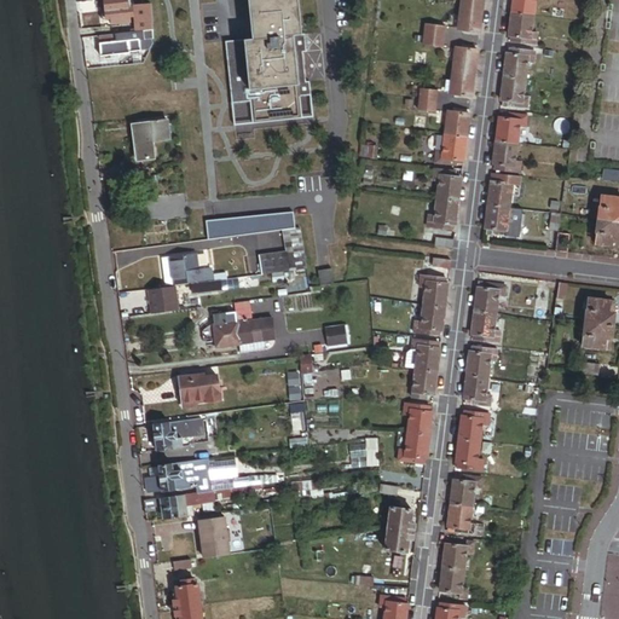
[(134,16),(134,12),(138,12),(136,0),(104,0),(106,10),(102,11),(103,21),(110,19),(110,22),(113,25),(132,23),(131,16),(134,16)]
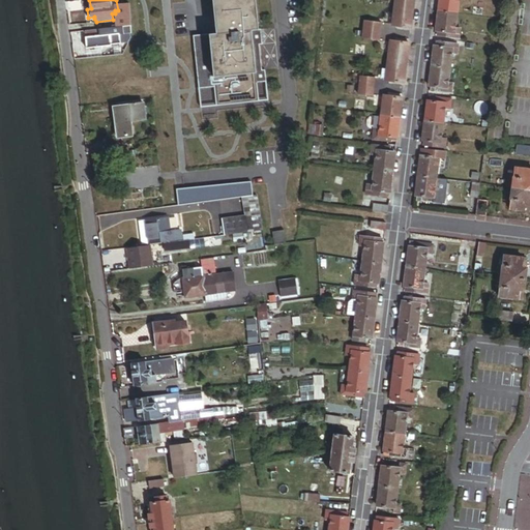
[(260,29),(256,0),(212,0),(216,33),(199,35),(200,49),(196,49),(200,88),(215,86),(217,105),(260,100),(258,82),(267,82),(266,69),(263,69),(260,45),(263,45),(262,29),(260,29)]
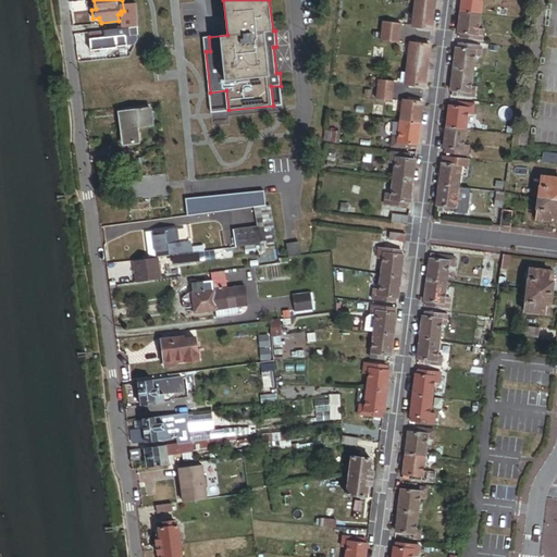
[(479,29),(482,0),(463,0),(459,32),(462,33),(461,38),(483,40),(484,31),(479,29)]
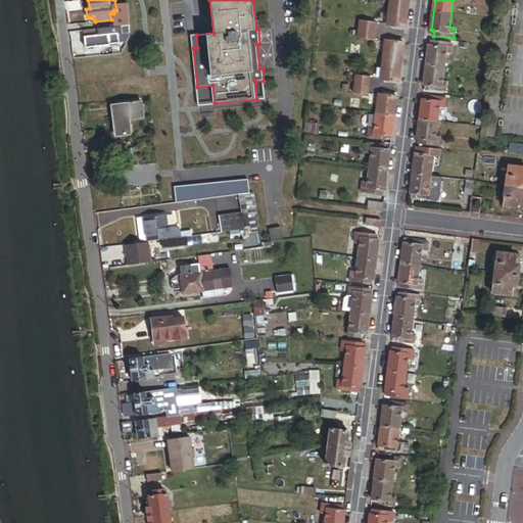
[(477,15),(478,8),(457,5),(456,13),(477,15)]
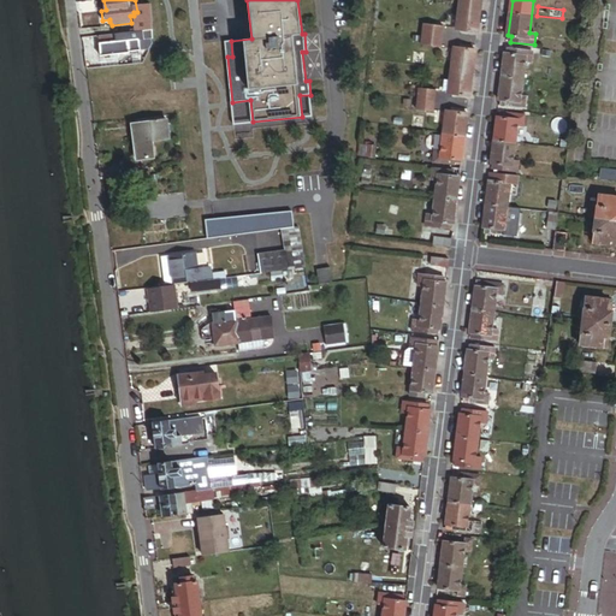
[(479,33),(481,10),(460,7),(457,29),(479,33)]
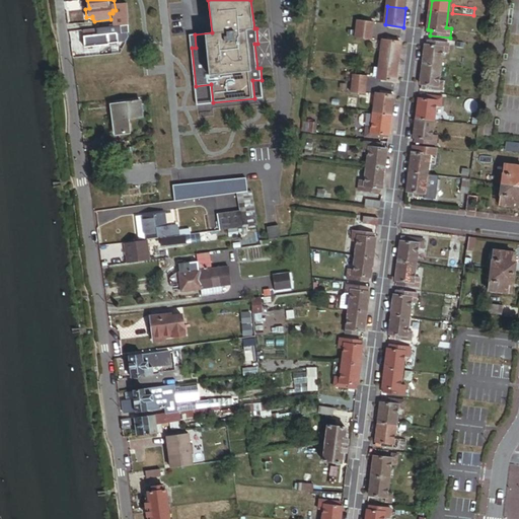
[(129,24),(128,11),(115,12),(117,26),(129,24)]
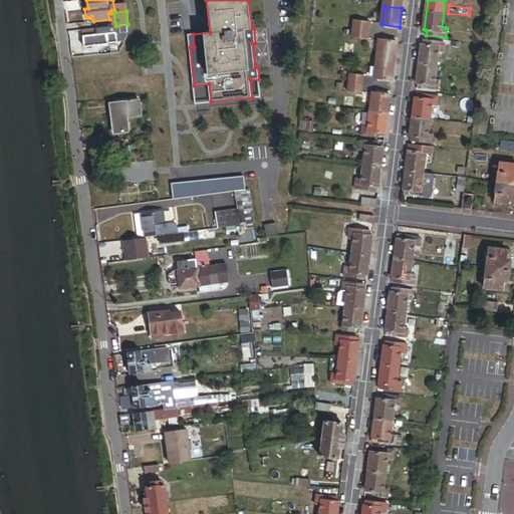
[(370,30),(371,23),(353,21),(352,29),(370,30)]
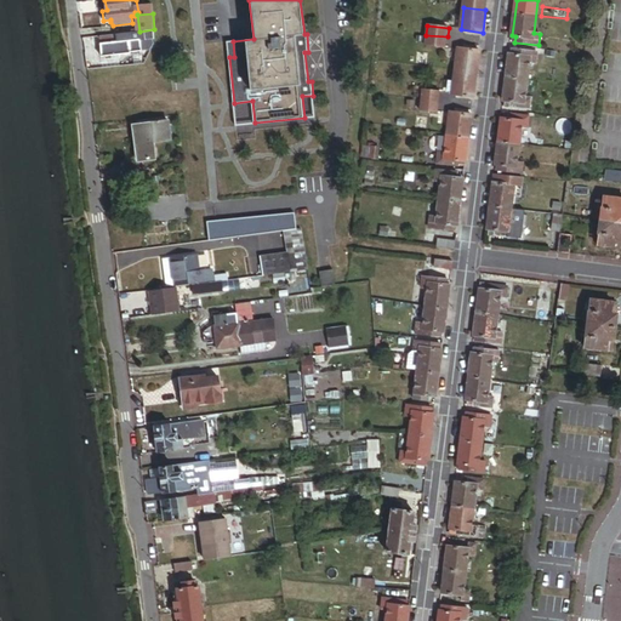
[(152,49),(155,44),(154,29),(140,32),(101,36),(102,43),(100,43),(102,57),(130,53),(131,51),(152,49)]
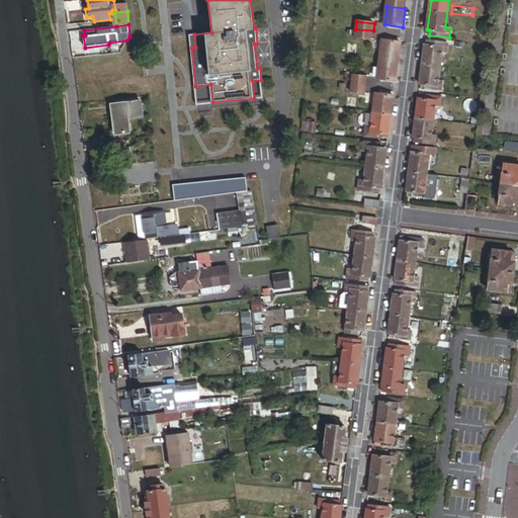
[(373,38),(373,30),(355,29),(354,36),(373,38)]
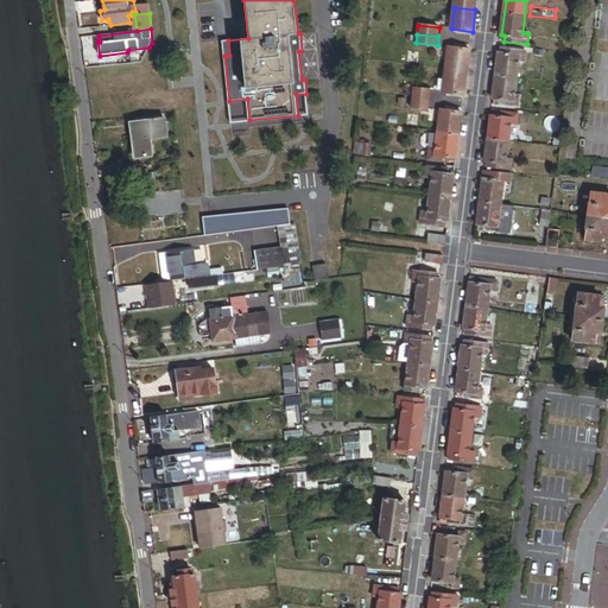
[(468,73),(470,49),(449,46),(447,70),(468,73)]
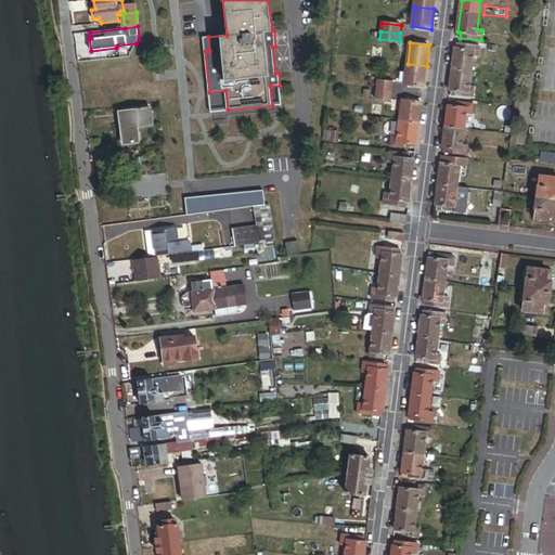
[(470,88),(474,56),(479,56),(480,46),(460,43),(459,49),(456,49),(451,90),(453,90),(453,93),(453,95),(474,98),(475,88),(470,88)]
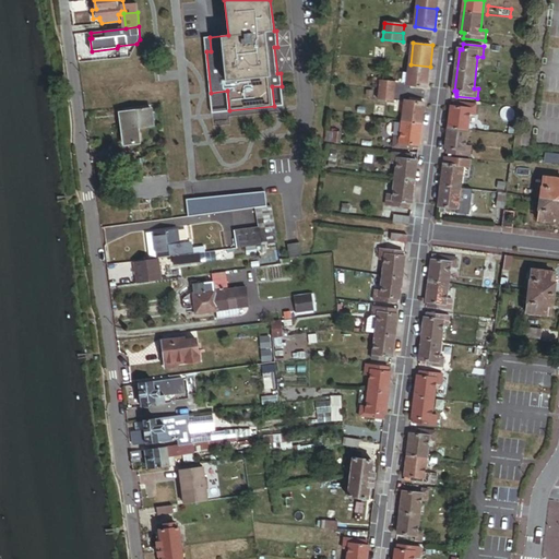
[(428,86),(430,67),(411,64),(408,84),(428,86)]
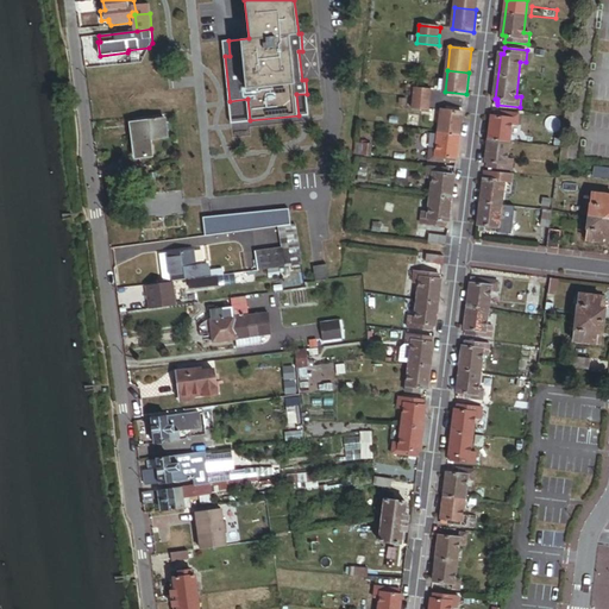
[(432,99),(434,87),(418,85),(416,96),(432,99)]
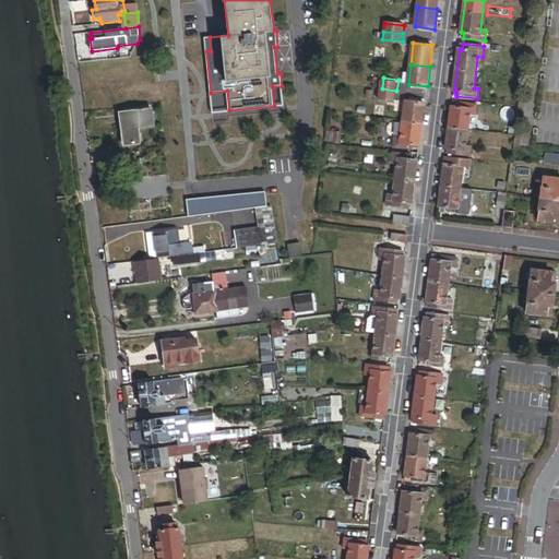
[(284,105),(282,86),(272,86),(274,106),(284,105)]
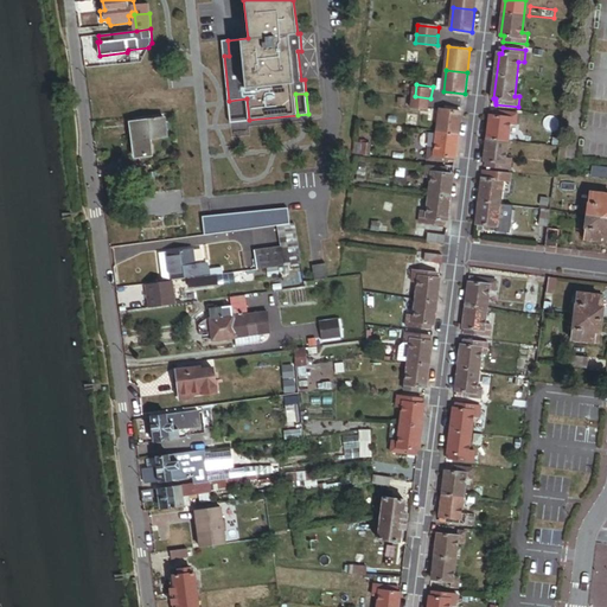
[(429,112),(430,100),(414,97),(413,109),(429,112)]
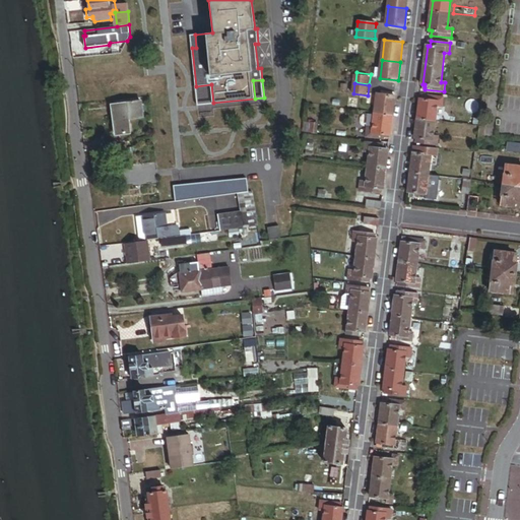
[(213,103),(211,84),(196,86),(198,105),(213,103)]
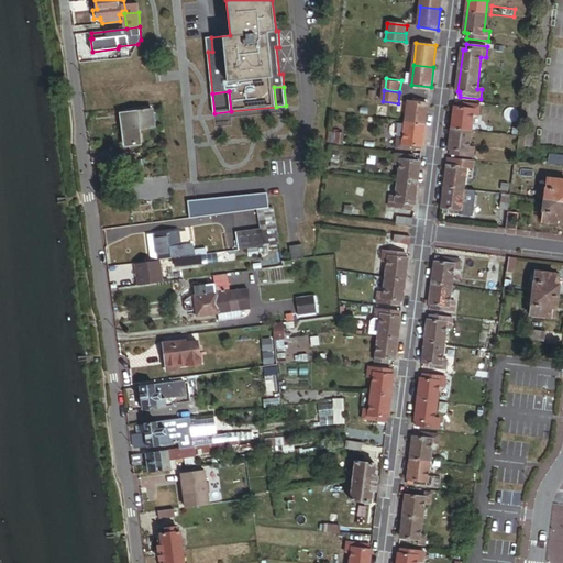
[(426,124),(429,103),(428,103),(408,101),(406,122),(426,124)]
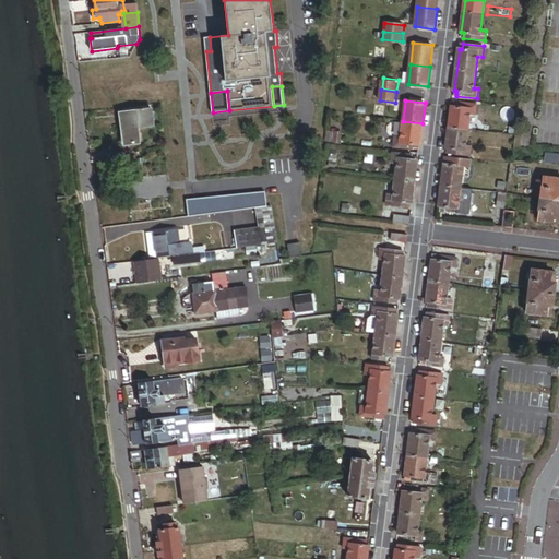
[(468,130),(468,123),(470,114),(476,115),(477,104),(458,102),(458,104),(455,104),(454,108),(452,107),(447,147),(450,149),(449,154),(471,156),(472,147),(466,146),(468,130)]
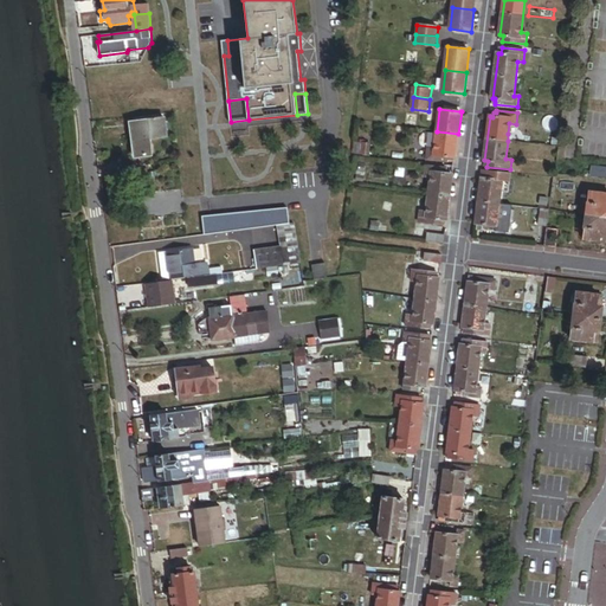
[(167,137),(165,117),(133,122),(137,158),(152,155),(150,140),(167,137)]
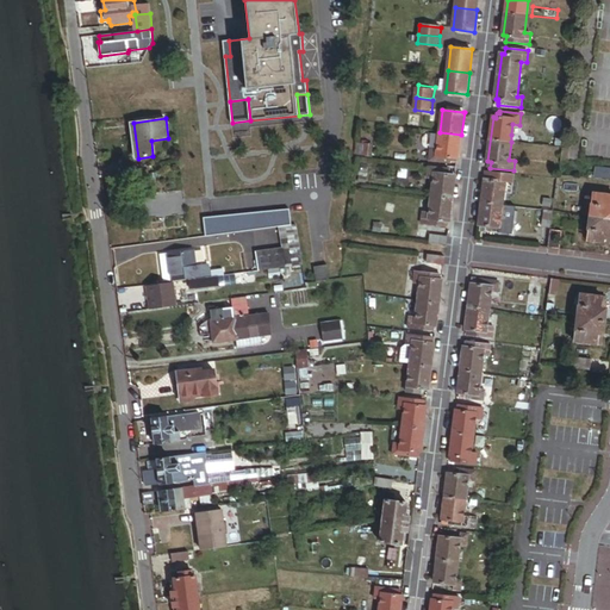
[(434,147),(435,132),(424,131),(423,145),(434,147)]
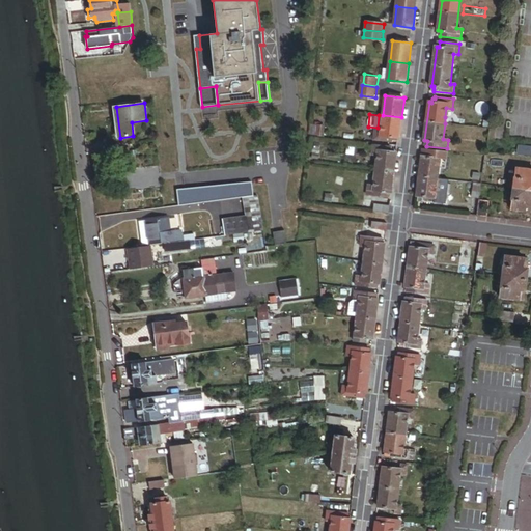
[(476,128),(477,117),(453,114),(452,118),(445,117),(445,123),(476,128)]
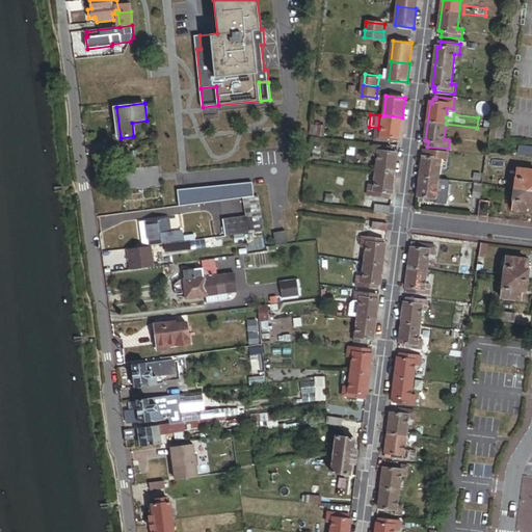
[(400,138),(402,117),(383,115),(381,131),(376,130),(375,140),(393,142),(393,140),(396,140),(397,138),(400,138)]
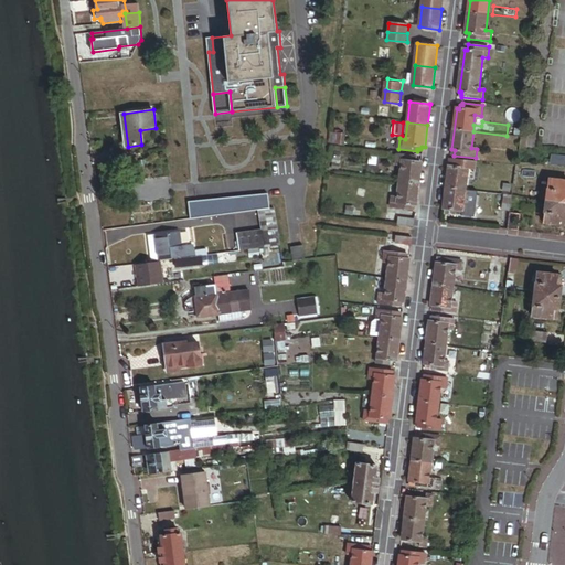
[(564,164),(564,155),(553,153),(552,163),(564,164)]
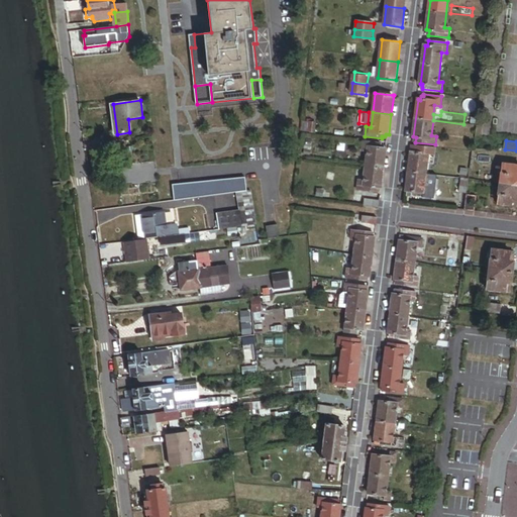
[(384,168),(387,149),(384,148),(384,146),(381,145),(382,143),(364,141),(363,151),(367,151),(366,166),(384,168)]
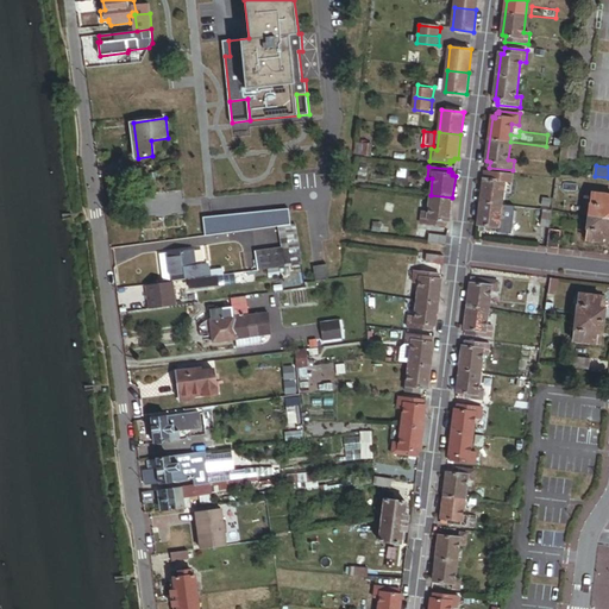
[(502,205),(504,187),(513,188),(514,174),(485,170),(482,202),(502,205)]
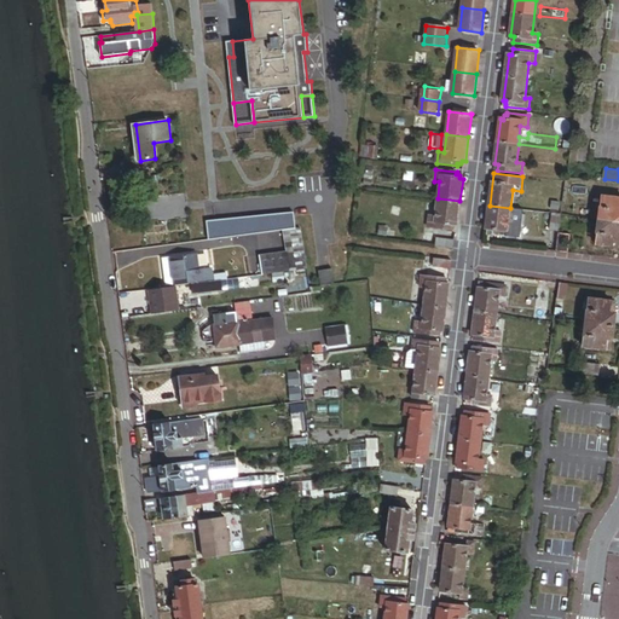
[(618,197),(603,196),(600,219),(618,221),(618,197)]
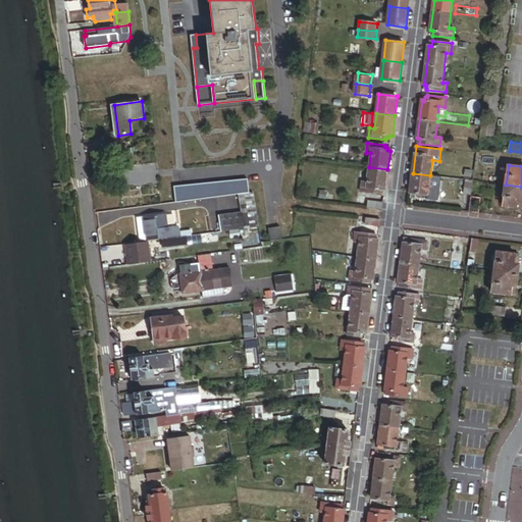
[(385,190),(387,169),(369,167),(367,183),(362,181),(361,192),(378,194),(378,191),(382,192),(382,190),(385,190)]
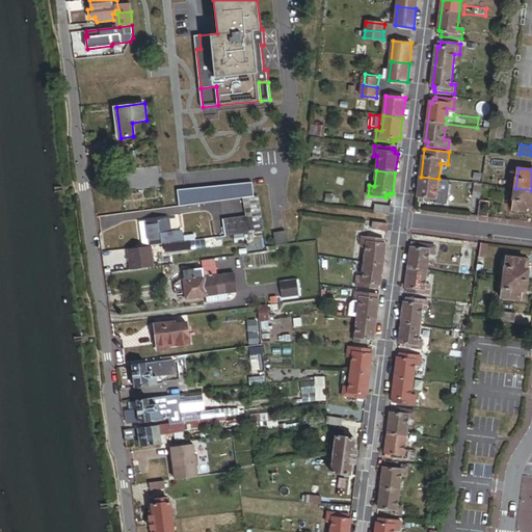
[(436,193),(439,179),(421,177),(418,196),(421,196),(421,202),(441,204),(442,194),(436,193)]
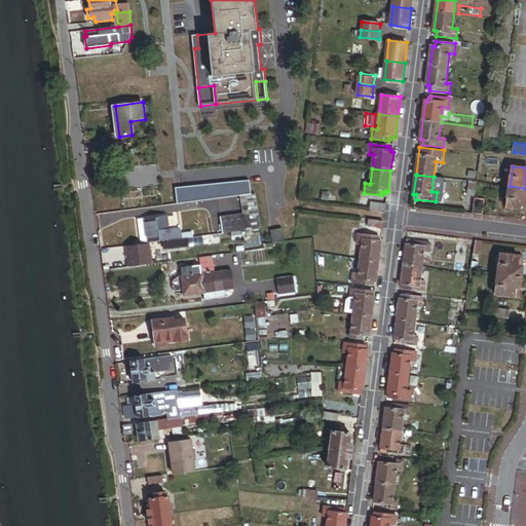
[(253,193),(251,179),(177,188),(179,203),(242,195),(253,193)]
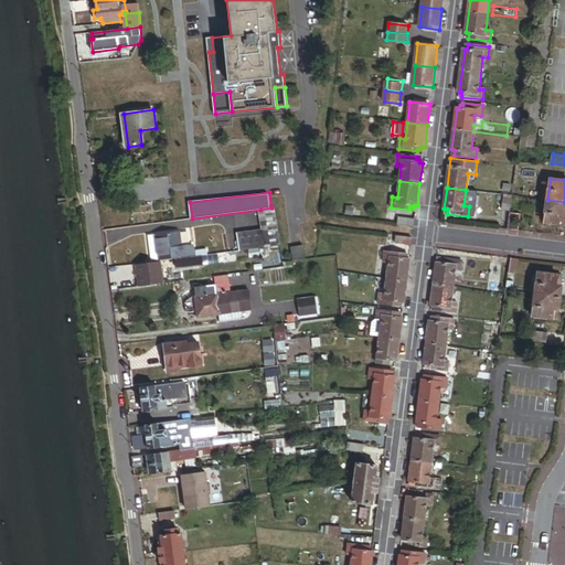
[(512,212),(513,195),(507,194),(504,211),(512,212)]
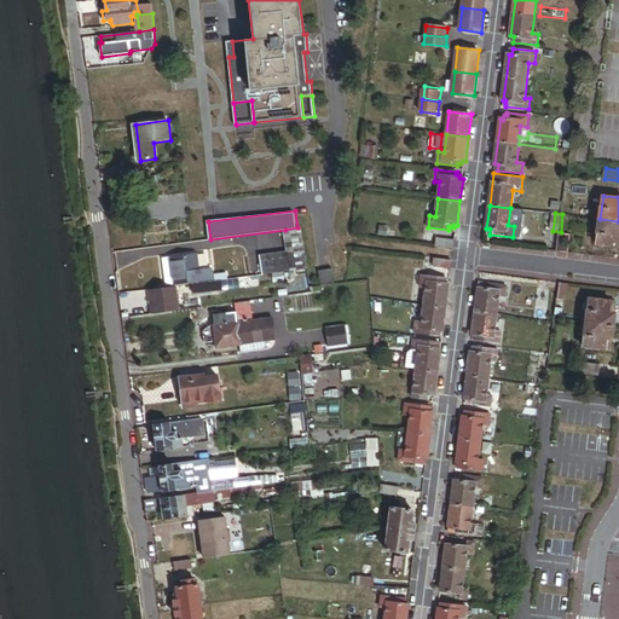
[(618,221),(600,219),(597,244),(618,247),(618,221)]
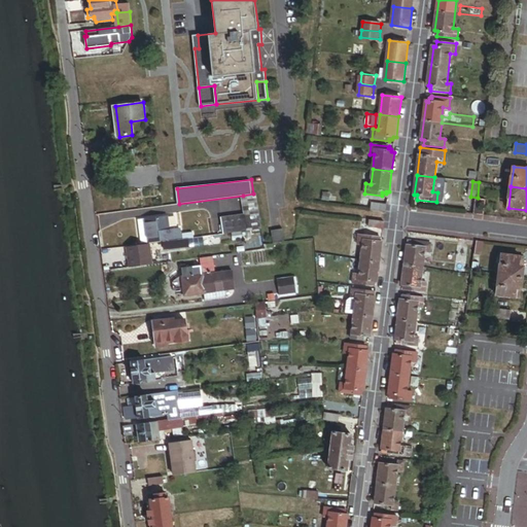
[(262,229),(257,194),(253,194),(243,196),(245,214),(247,231),(262,229)]
